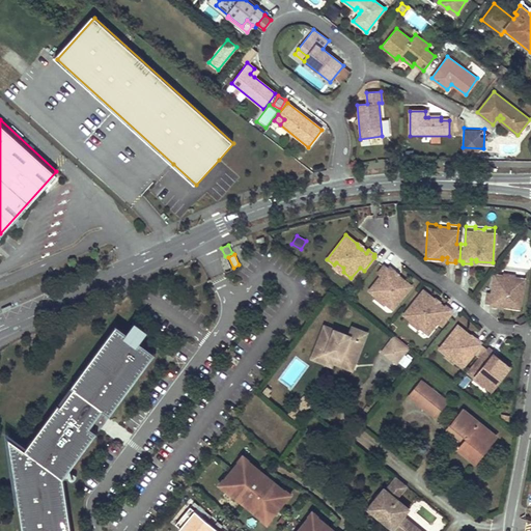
[(334,264),(333,266),(342,274),(343,272),(343,268),(336,262),(334,264)]
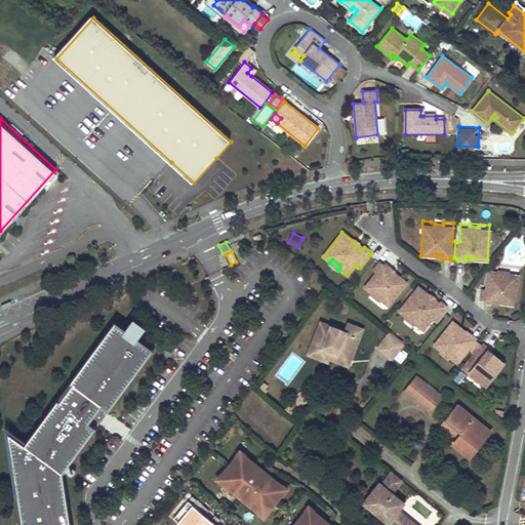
[(388,307),(406,283),(394,273),(392,275),(389,272),(392,268),(385,263),(384,265),(380,261),(372,271),(376,274),(364,287),(371,293),(373,291),(379,296),(381,300),(388,307)]
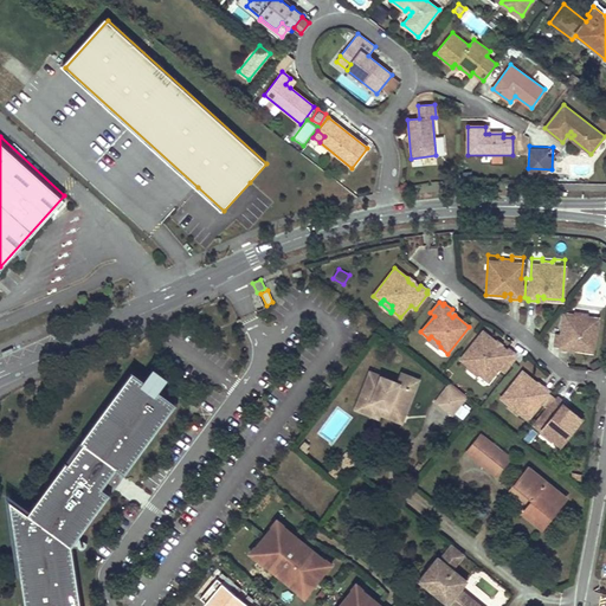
[(575,316),(565,315),(562,335),(558,335),(556,348),(560,348),(560,352),(569,352),(569,347),(575,348),(575,349),(593,352),(598,318),(587,317),(585,320),(575,318),(575,316)]
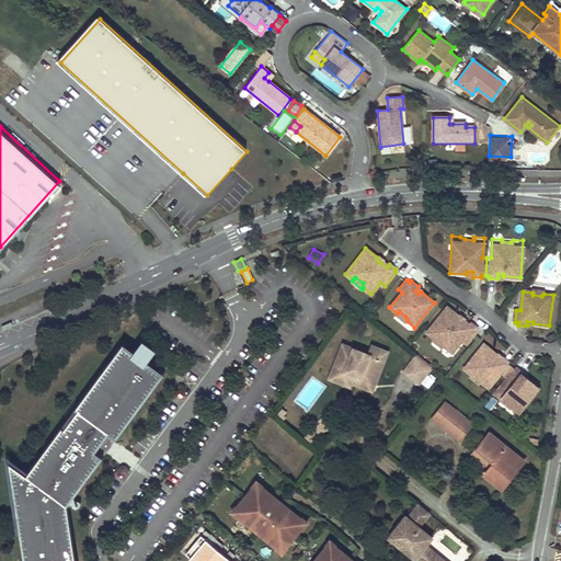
[(447,307),(426,333),(434,339),(436,336),(444,342),(444,346),(453,353),(461,342),(466,345),(477,331),(476,330),(478,328),(471,323),(468,327),(464,322),(460,320),(459,317),(447,307)]
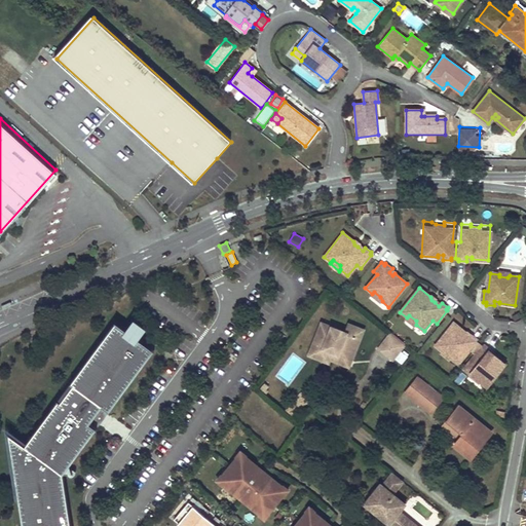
[(381,303),(382,301),(380,297),(374,292),(372,294),(371,295),(381,303)]
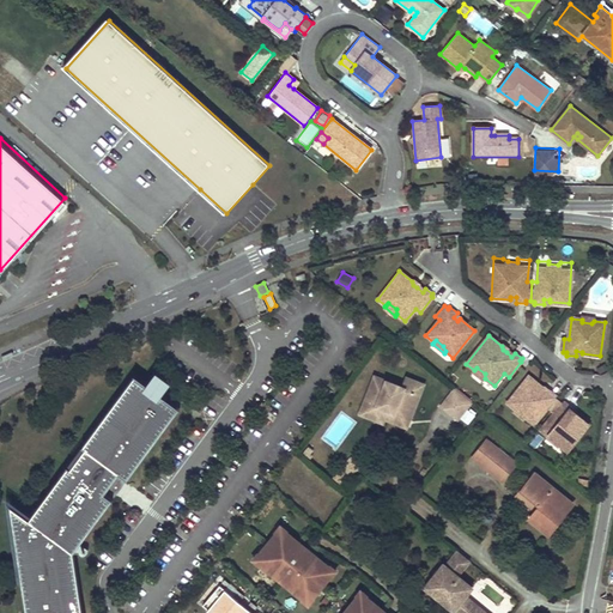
[(485,374),(477,368),(473,371),(484,380),(485,378),(485,374)]
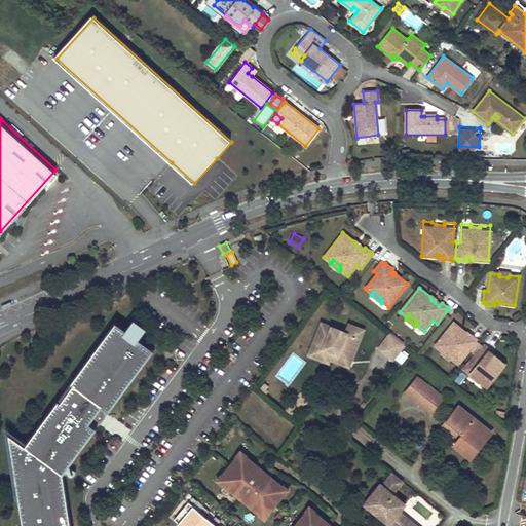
[(135,318),(126,329),(139,338),(147,328),(135,318)]
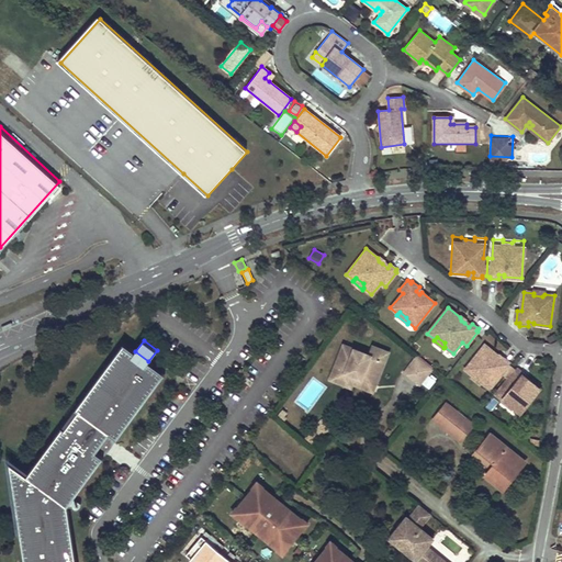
[(75,561),(67,506),(103,458),(102,457),(96,452),(109,434),(115,439),(116,439),(165,374),(148,361),(135,351),(124,344),(76,409),(78,411),(65,429),(63,427),(27,475),(10,462),(24,561),(75,561)]
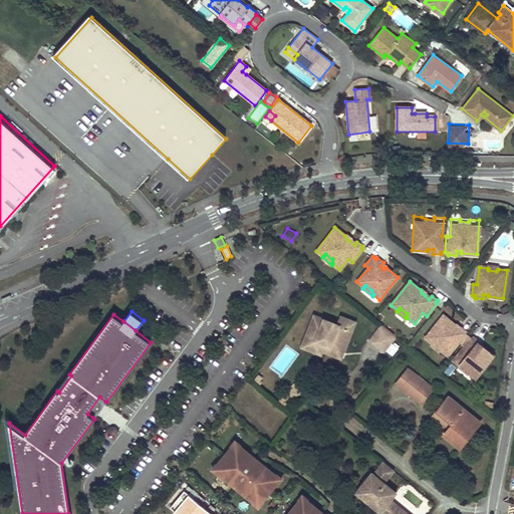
[(336,324),(313,315),(301,346),(314,352),(318,342),(343,352),(352,330),(336,324)]
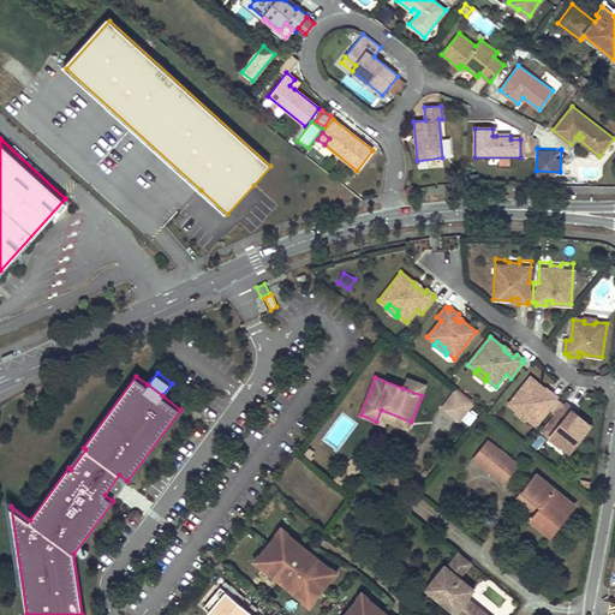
[(425,386),(406,378),(402,388),(422,395),(425,386)]
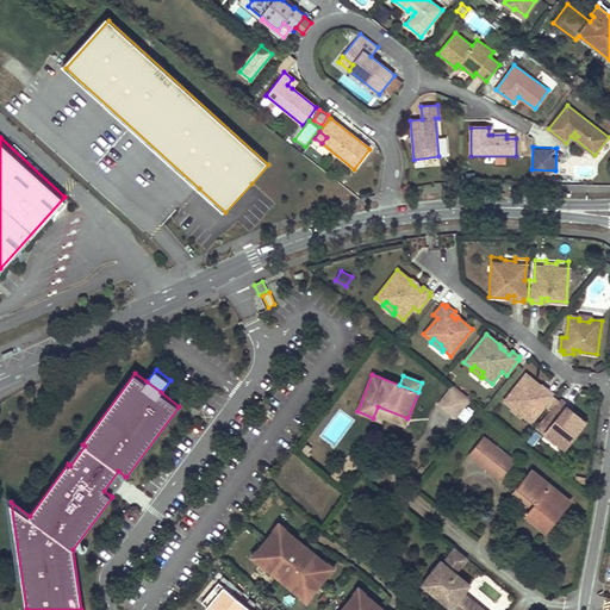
[(523,416),(530,423),(543,406),(547,409),(555,398),(553,396),(555,394),(547,387),(543,392),(540,388),(541,387),(526,375),(505,403),(514,409),(517,408),(524,414),(523,416)]
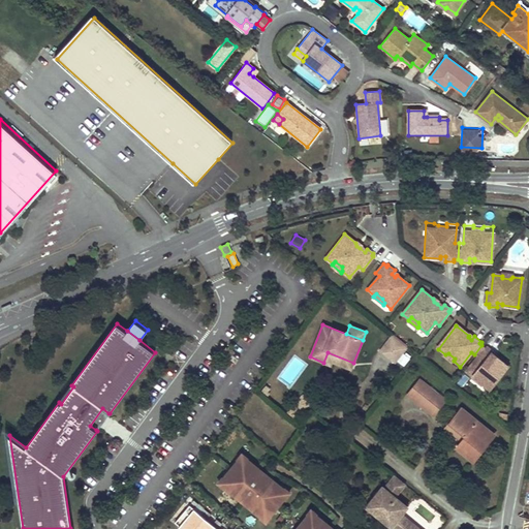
[(408,346),(393,335),(379,352),(395,364),(408,346)]
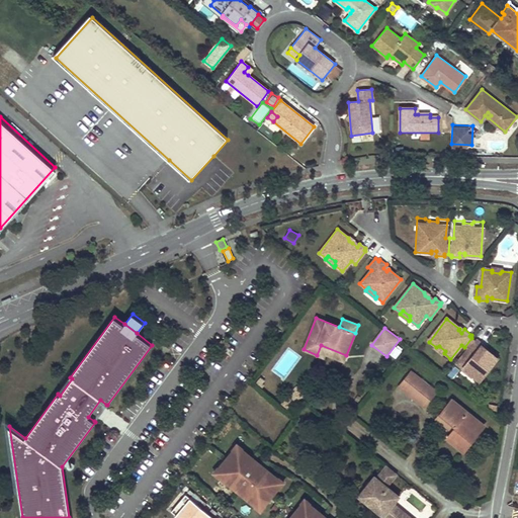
[(480,381),(498,359),(486,349),(484,350),(481,347),(484,344),(477,339),(476,341),(471,338),(464,347),(467,350),(456,363),(464,369),(465,367),(471,372),(473,376),(480,381)]
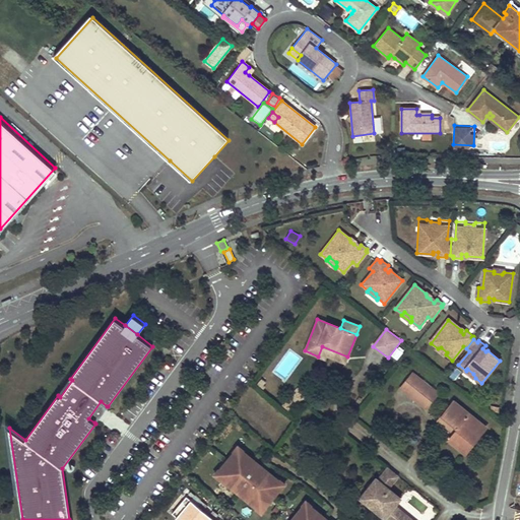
[(322,346),(318,356),(325,359),(326,355),(345,363),(347,356),(322,346)]
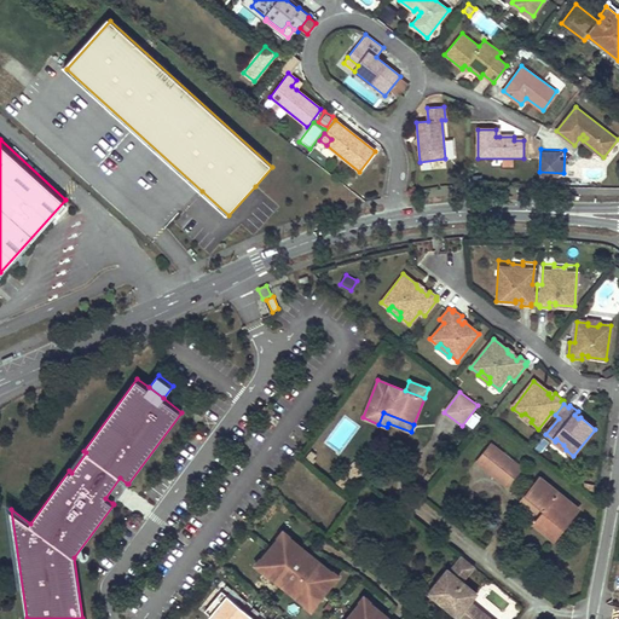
[(531,422),(532,420),(525,414),(521,415),(519,416),(528,424),(531,422)]
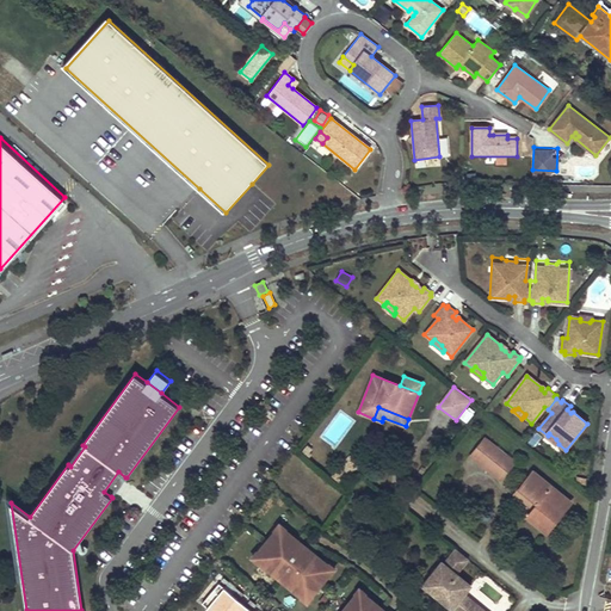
[(557,446),(559,444),(556,439),(549,433),(548,436),(545,437),(557,446)]
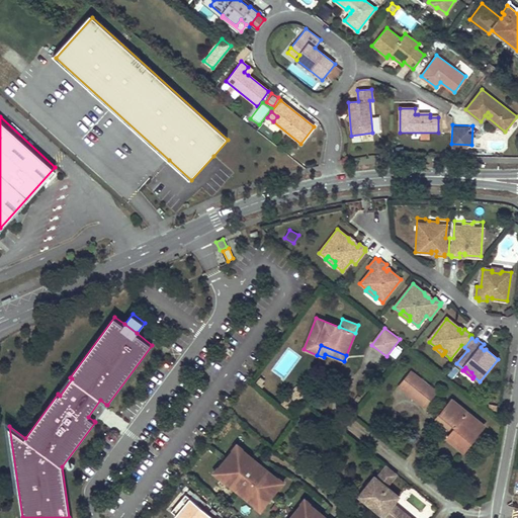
[(435,393),(411,373),(399,387),(424,408),(435,393)]
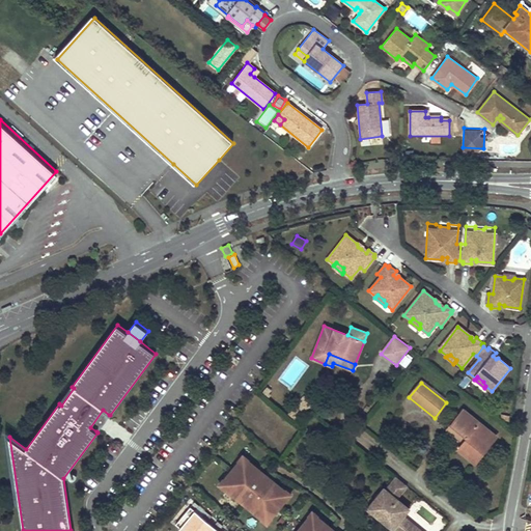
[(288,414),(300,421),(313,400),(301,393),(288,414)]
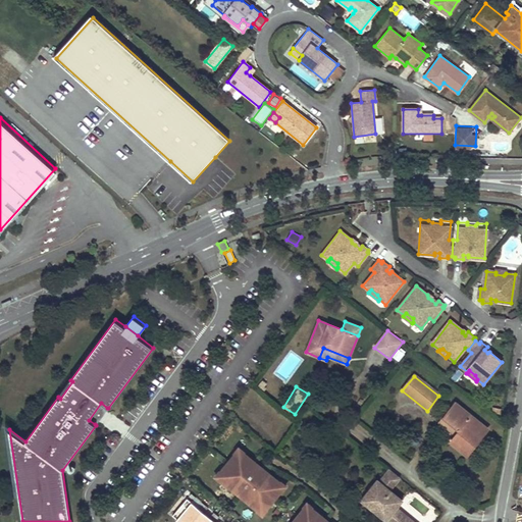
[(102,417),(104,413),(106,410),(107,408),(101,403),(89,420),(95,424),(97,422),(100,420),(102,417)]
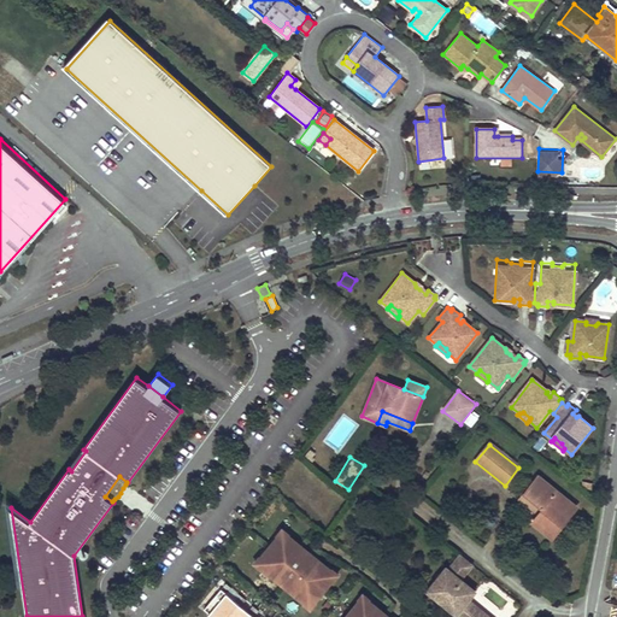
[(518,503),(536,517),(533,522),(552,538),(576,507),(538,477),(518,503)]
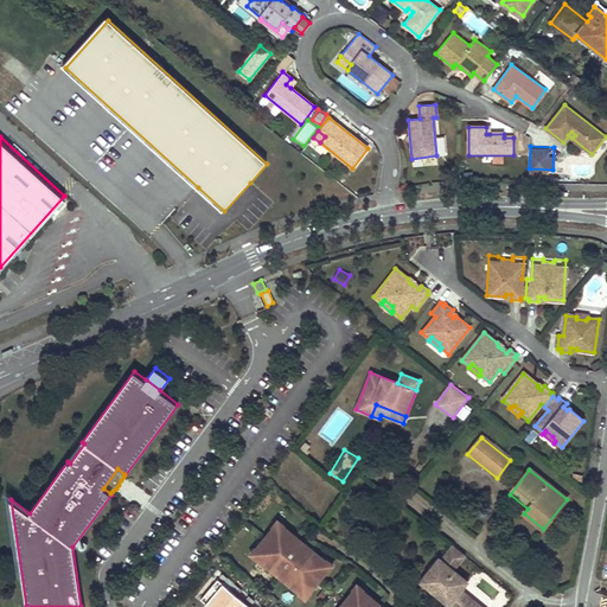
[(278,523),(273,528),(279,534),(283,528),(278,523)]
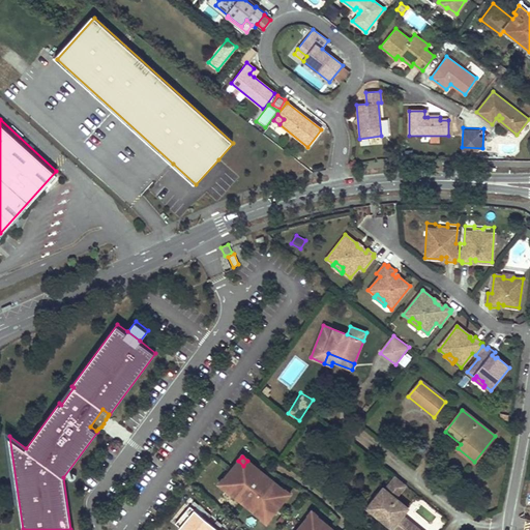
[(229,483),(225,489),(261,518),(265,512),(270,517),(285,499),(280,495),(284,490),(265,475),(265,476),(260,472),(260,471),(247,461),(243,466),(238,461),(224,479),(229,483)]
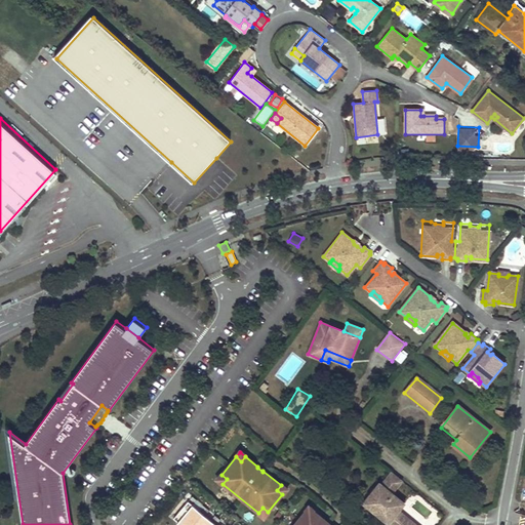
[(227,479),(221,475),(217,480),(223,484),(227,479)]
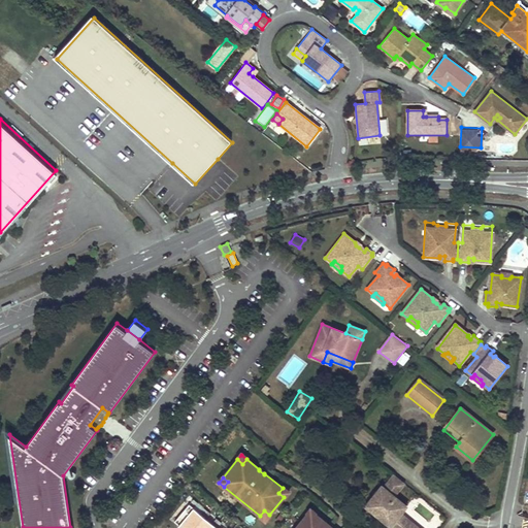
[(408,488),(398,480),(389,491),(387,490),(371,509),(393,527),(413,527),(410,526),(411,525),(404,519),(406,518),(411,509),(399,499),(408,488)]
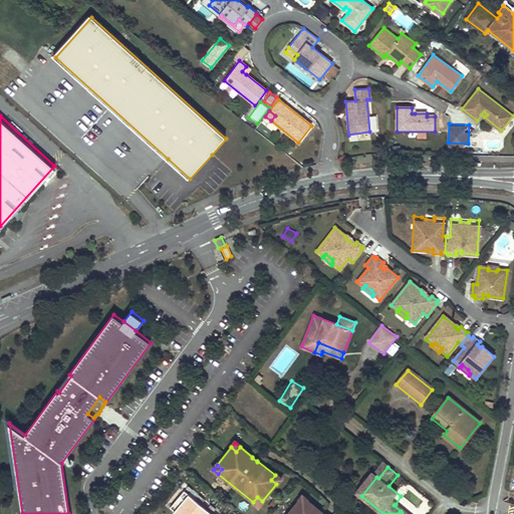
[(280,479),(275,475),(271,480),(276,484),(280,479)]
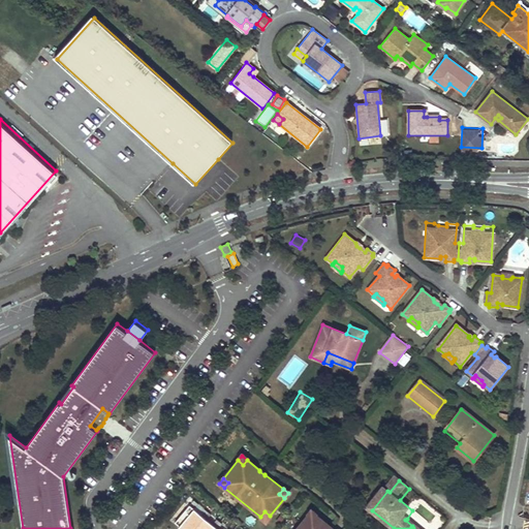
[(218,528),(190,506),(178,521),(183,525),(181,528),(182,528),(218,528)]
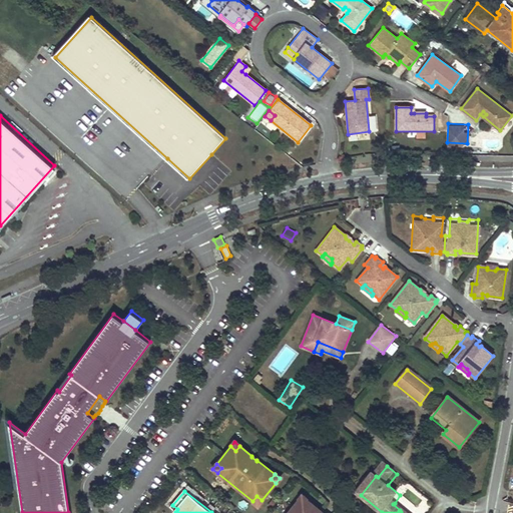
[(257,496),(252,501),(258,505),(262,500),(257,496)]
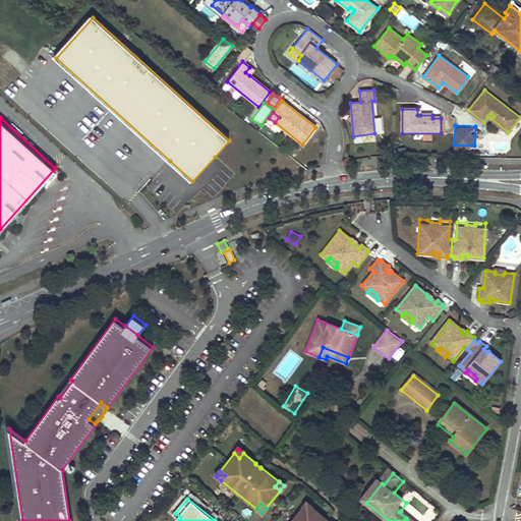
[(308,512),(311,508),(306,504),(302,508),(308,512)]
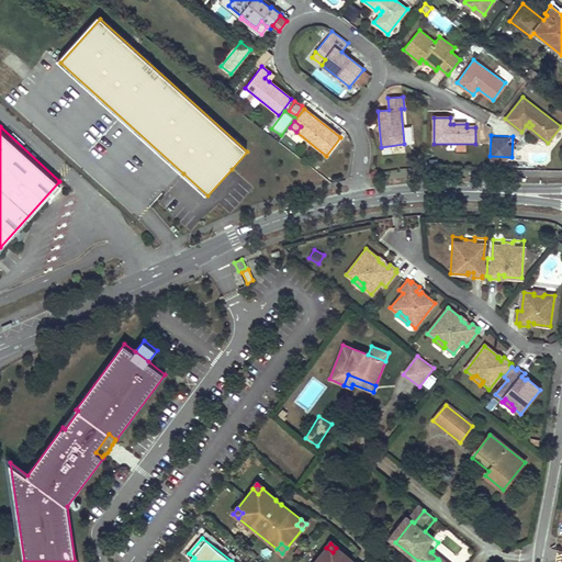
[(326,548),(315,561),(351,561),(352,561),(336,548),(333,552),(326,548)]
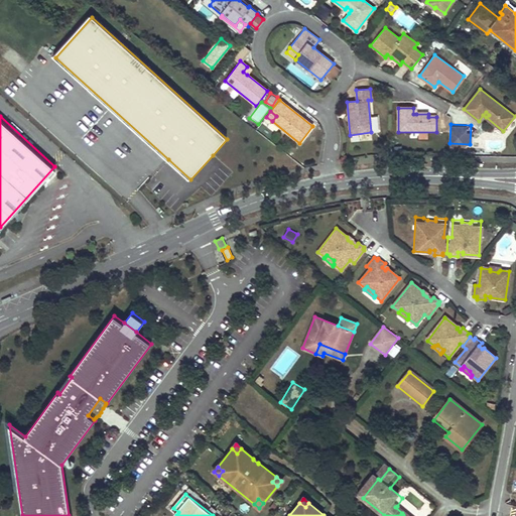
[(409,515),(397,506),(395,507),(402,513),(401,514),(403,515),(409,515)]
